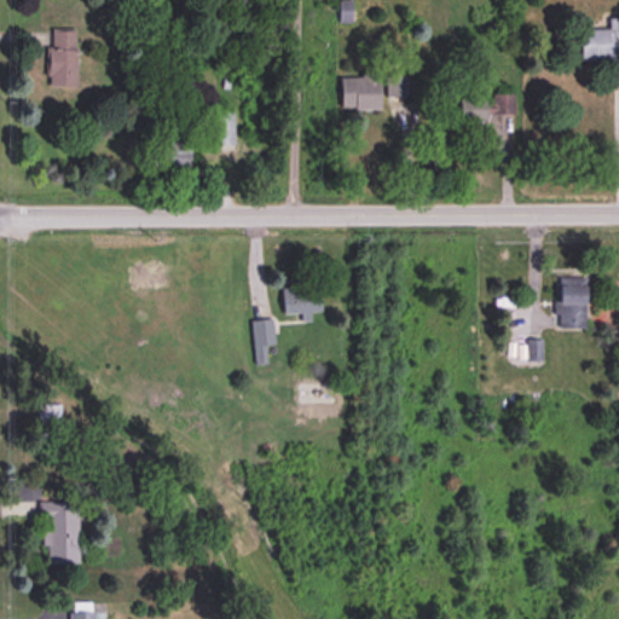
[(339,0),(339,24),(353,24),(353,0),(339,0)]
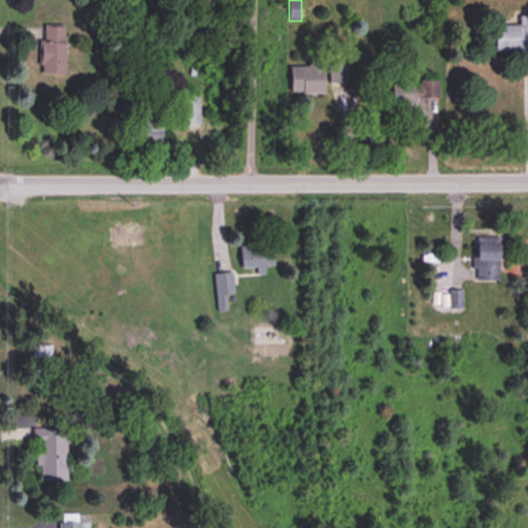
[(495,26),(495,54),(527,54),(527,15),(519,15),(519,26),(495,26)]
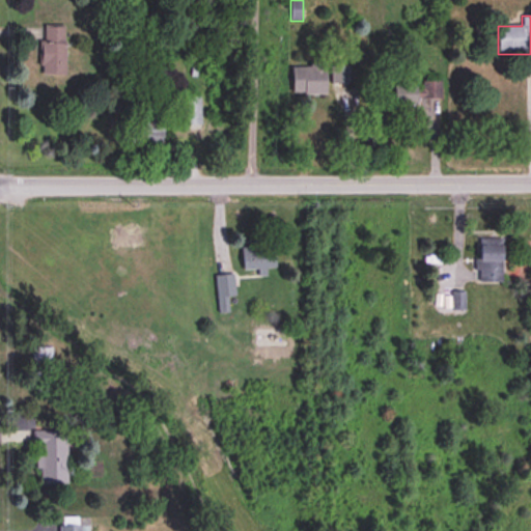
[(64,27),(40,27),(40,75),(64,75),(64,27)]
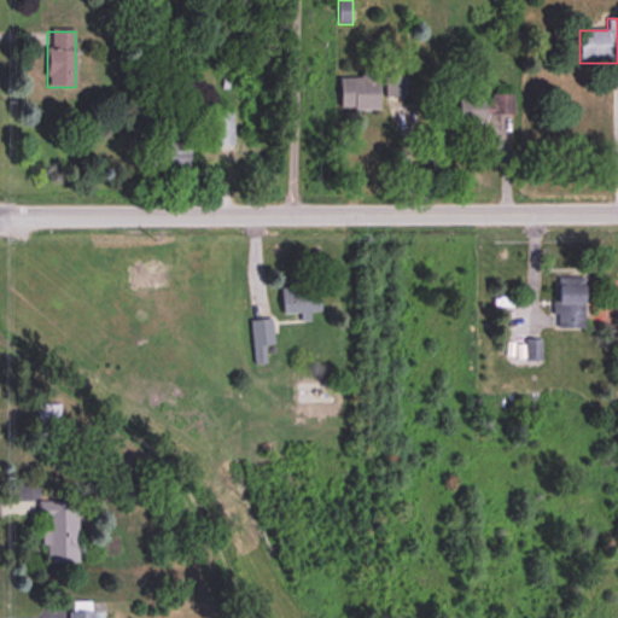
[(338,76),(338,111),(378,111),(378,76),(338,76)]
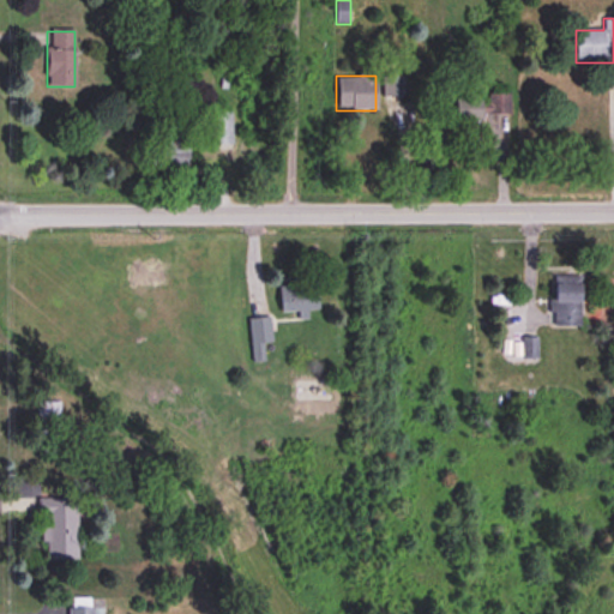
[(405,76),(383,76),(383,97),(405,97),(405,76)]
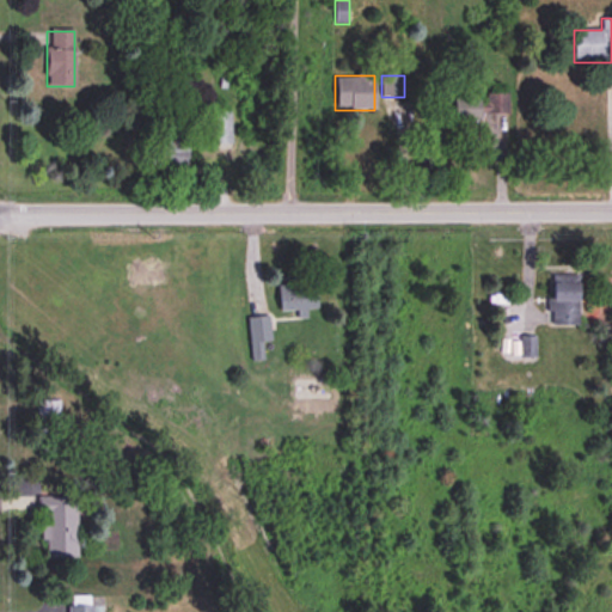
[(508,95),(482,95),(482,114),(508,114),(508,95)]
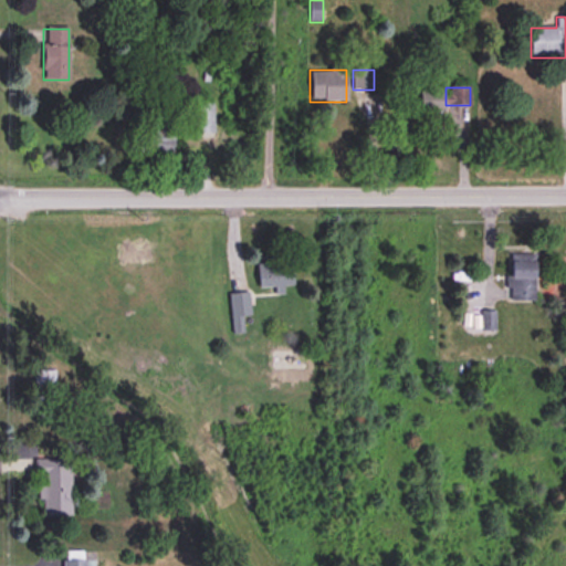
[(419,113),(442,113),(442,101),(419,101),(419,113)]
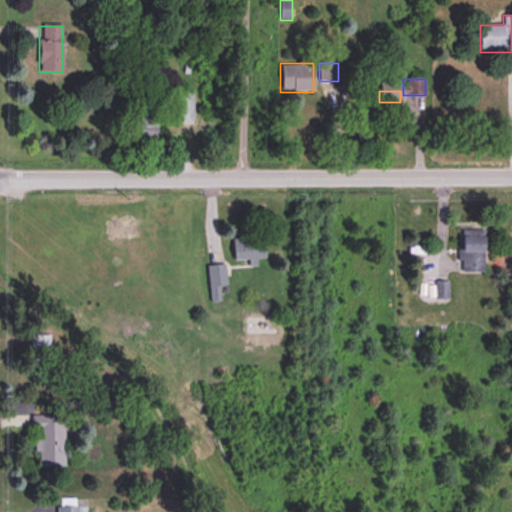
[(193,125),(193,95),(175,95),(175,125),(193,125)]
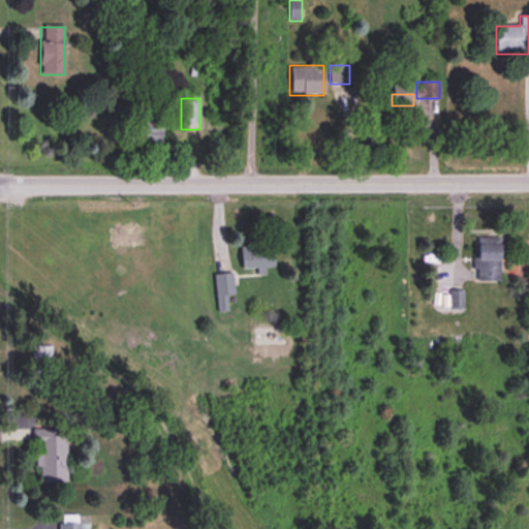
[(129,144),(161,144),(161,107),(144,107),(144,121),(129,121),(129,144)]
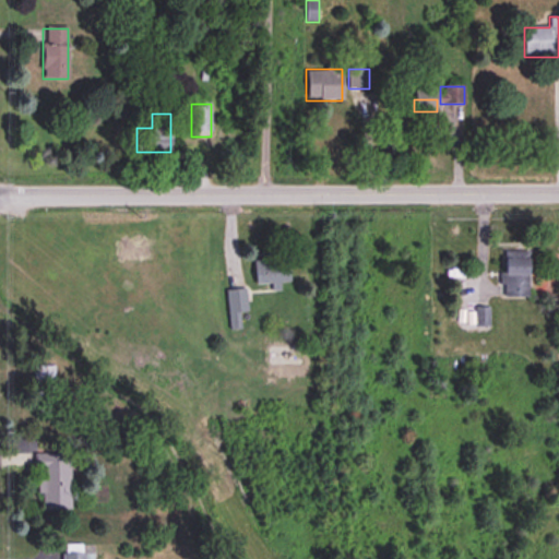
[(528,251),(502,251),(502,297),(528,297),(528,251)]
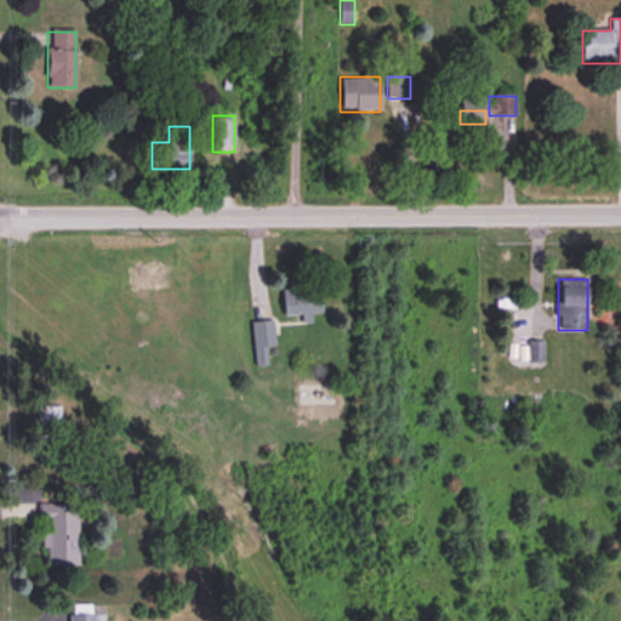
[(283,289),(283,315),(320,315),(320,289),(283,289)]
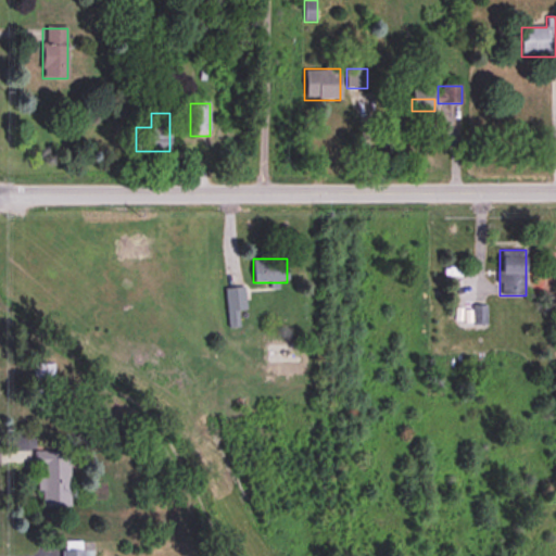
[(225,289),(229,329),(242,327),(241,312),(245,312),(244,288),(225,289)]
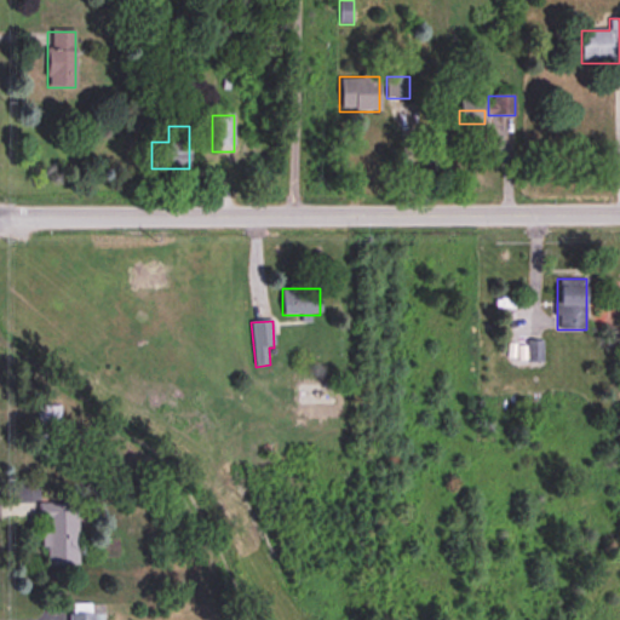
[(528,342),(528,362),(541,362),(541,342),(528,342)]
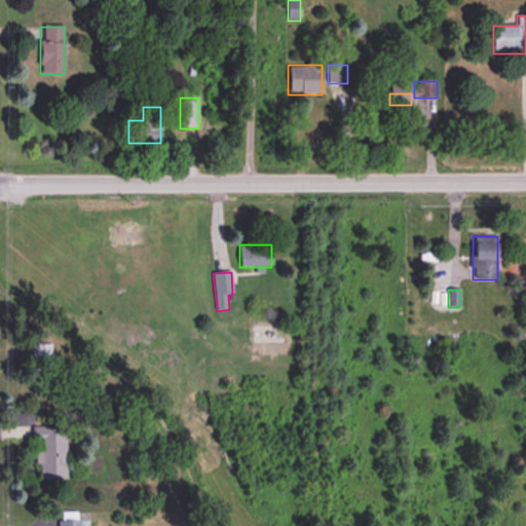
[(52,373),(52,344),(32,344),(32,373),(52,373)]
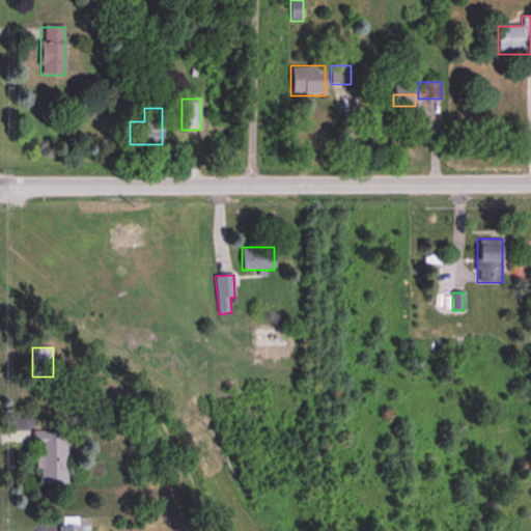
[(54,434),(36,434),(36,480),(54,480),(54,434)]
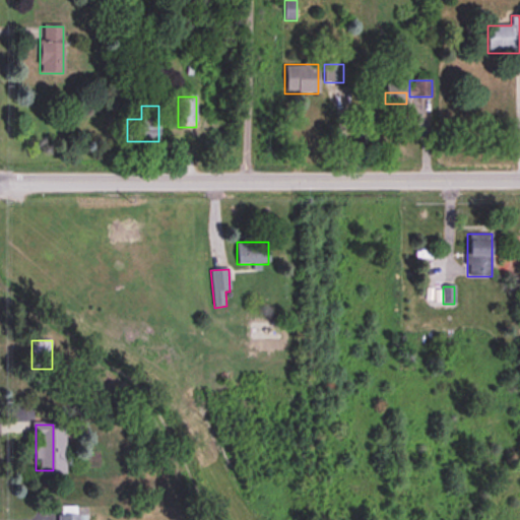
[(57,519),(79,519),(80,508),(58,508),(57,519)]
